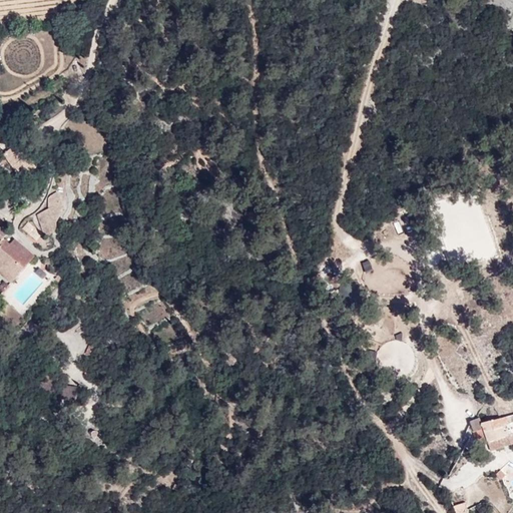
[(61,196),(47,197),(49,215),(40,215),(41,235),(63,234),(61,196)]
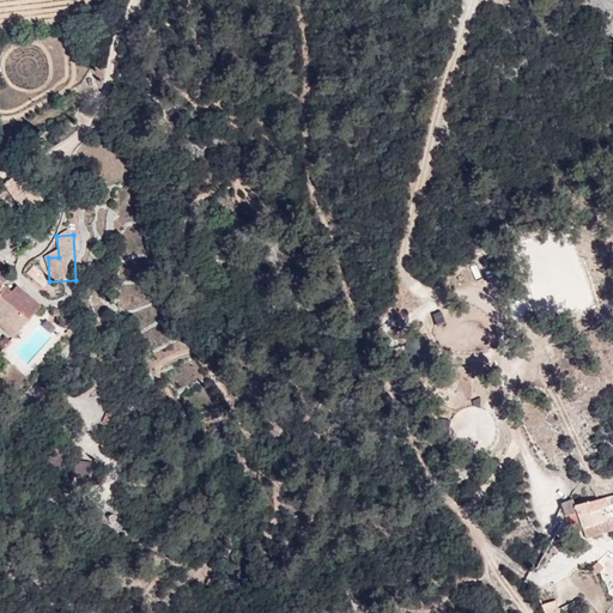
[(0,284),(5,278),(0,274),(0,321),(5,326),(0,331),(12,340),(38,307),(13,285),(8,292),(0,285),(0,284)]
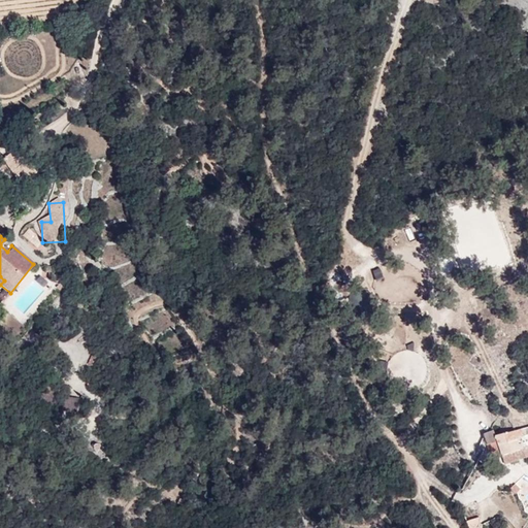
[(62,396),(48,385),(39,396),(52,407),(62,396)]
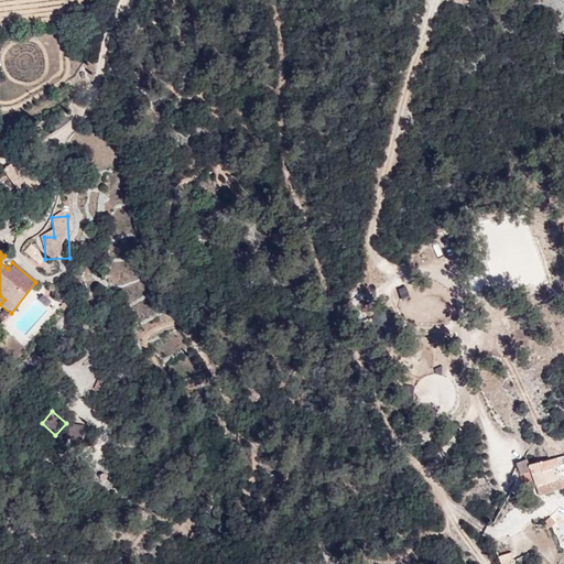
[(69,423),(69,424),(67,440),(82,442),(85,425),(69,423)]
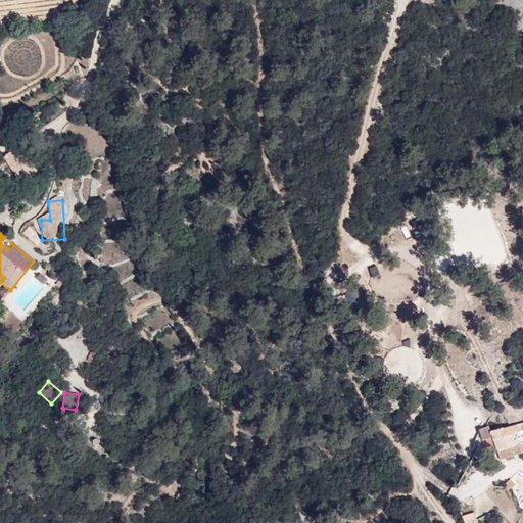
[(518,435),(516,427),(498,431),(502,440),(511,438),(518,435)]
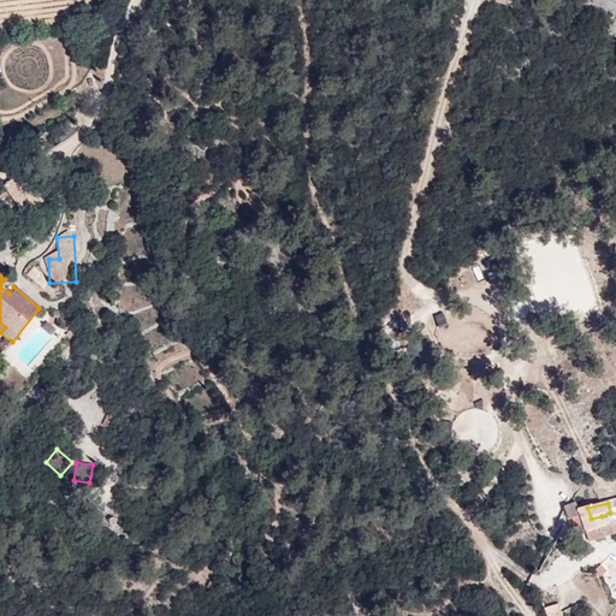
[(604,523),(602,516),(591,519),(594,527),(604,523)]
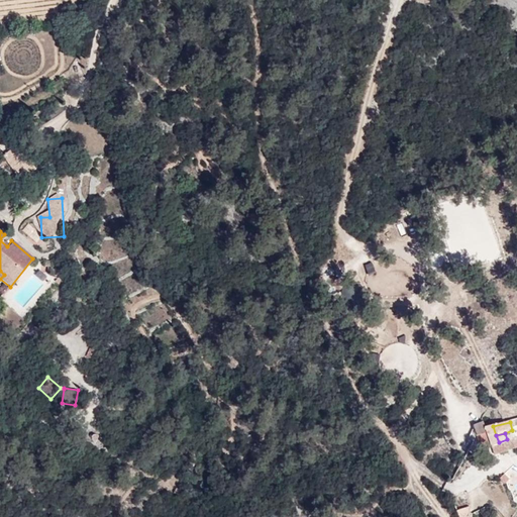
[(501,475),(497,479),(502,484),(507,480),(501,475)]
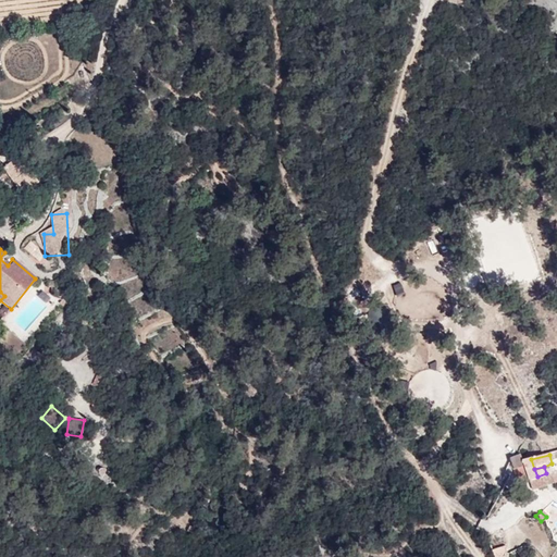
[(504,545),(494,547),(495,556),(505,556),(506,556),(504,545)]
